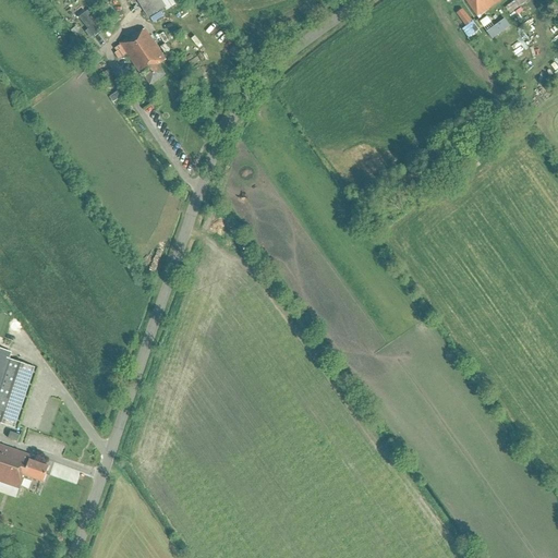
[(160,0),(136,0),(148,20),(167,9),(160,0)]
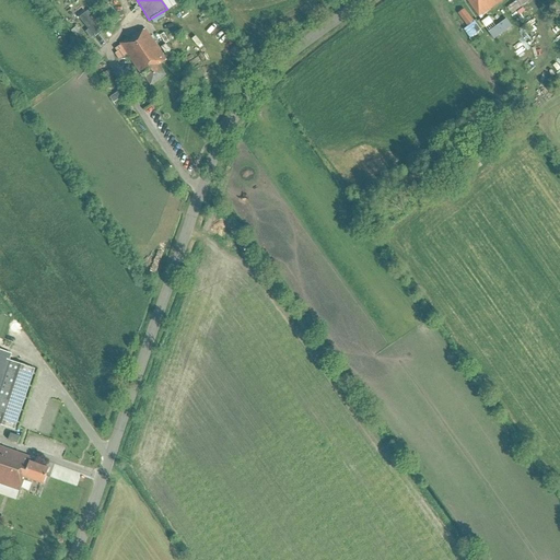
[(466,0),(479,18),(503,0),(466,0)]
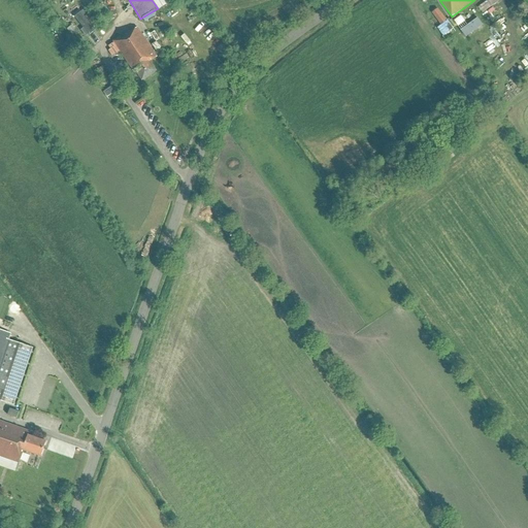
[(490,0),(477,9),(482,14),(500,1),(499,0),(490,0)]
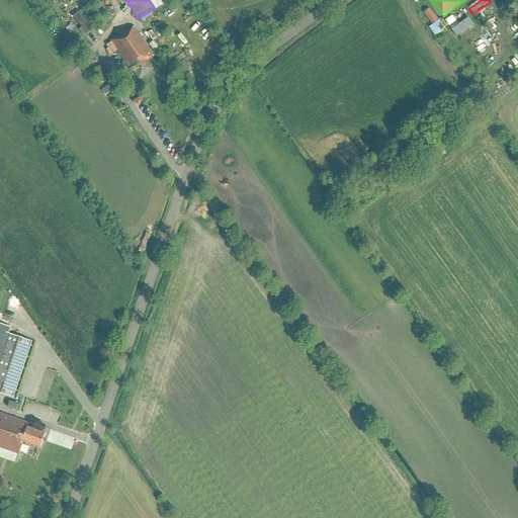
[(114,13),(123,10),(120,3),(112,6),(114,13)]
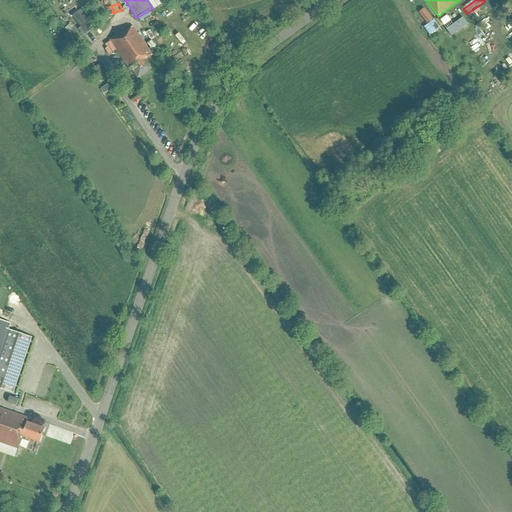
[(96,8),(89,14),(97,23),(104,17),(96,8)]
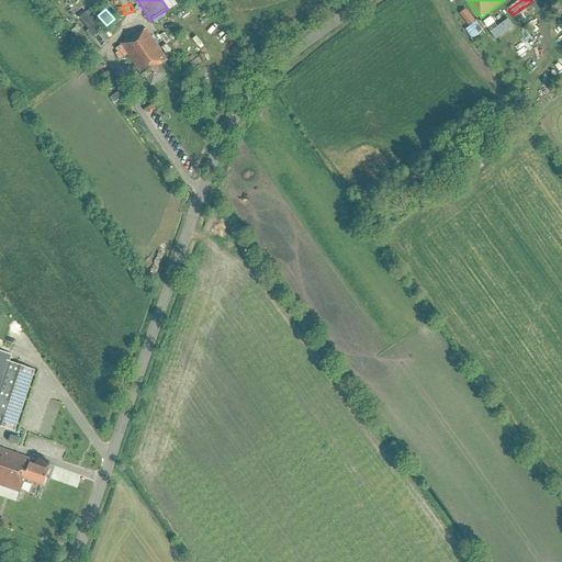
[(469,26),(474,22),(465,10),(460,14),(469,26)]
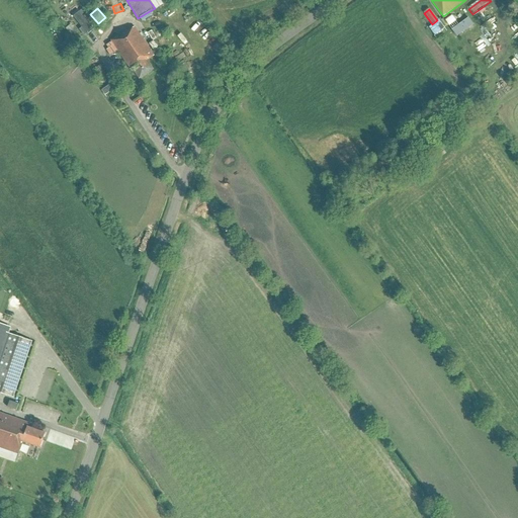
[(456,36),(473,24),(468,18),(451,30),(456,36)]
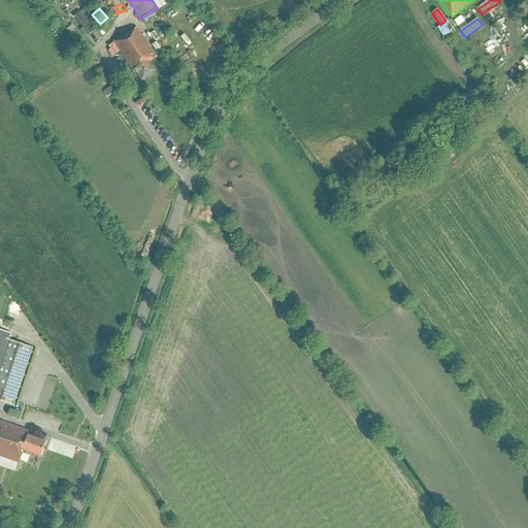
[(448,21),(437,28),(442,36),(453,29),(448,21)]
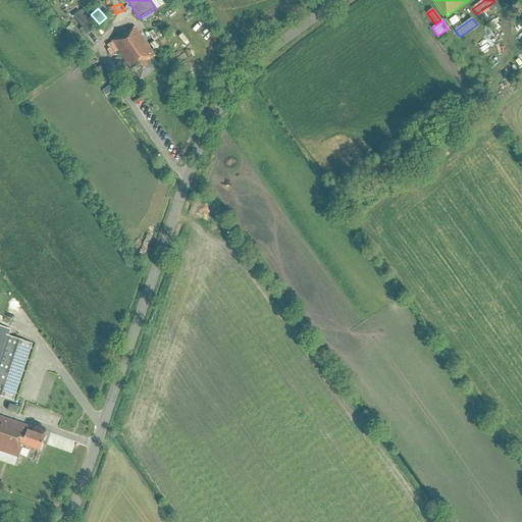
[(118,50),(133,71),(134,70),(141,80),(155,70),(149,61),(155,56),(135,25),(112,41),(118,50)]
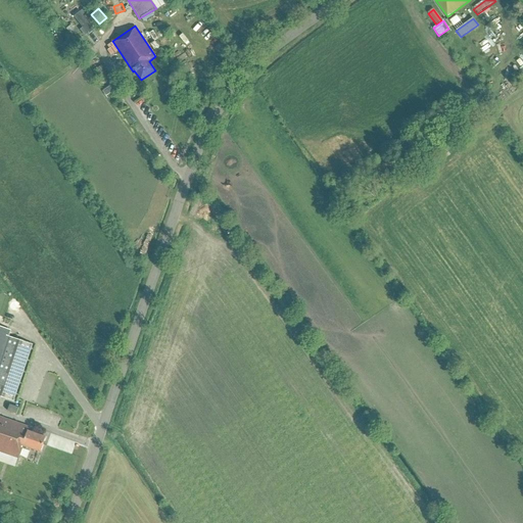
[(194,30),(188,34),(194,44),(200,39),(194,30)]
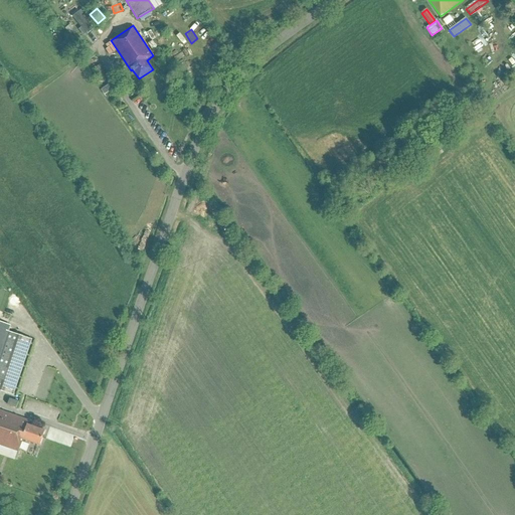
[(117,49),(111,40),(105,44),(107,47),(105,49),(109,55),(117,49)]
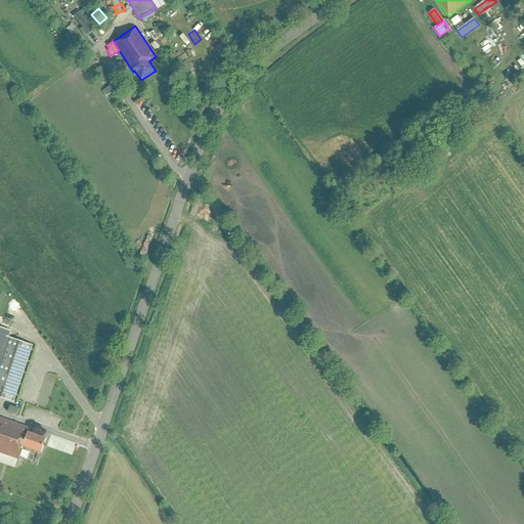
[(101,66),(96,69),(102,80),(108,76),(101,66)]
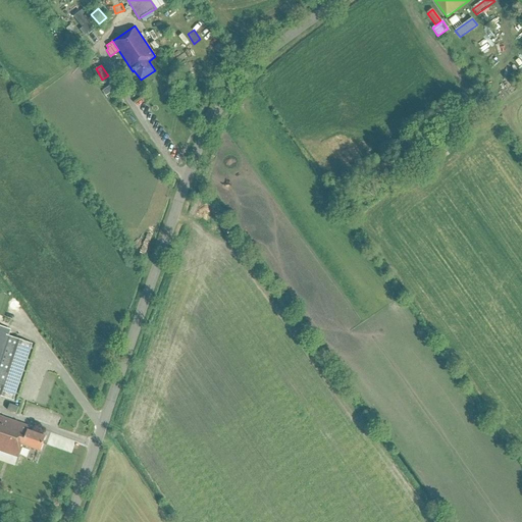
[(0,357),(0,399),(12,403),(32,344),(7,335),(0,357)]
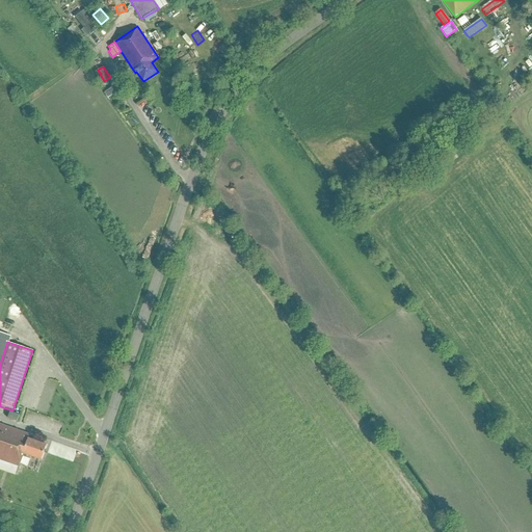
[(20,410),(28,415),(31,407),(23,404),(20,410)]
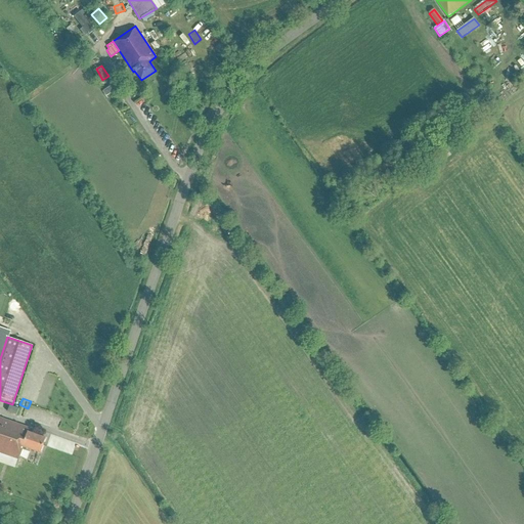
[(16,416),(18,409),(10,406),(8,412),(16,416)]
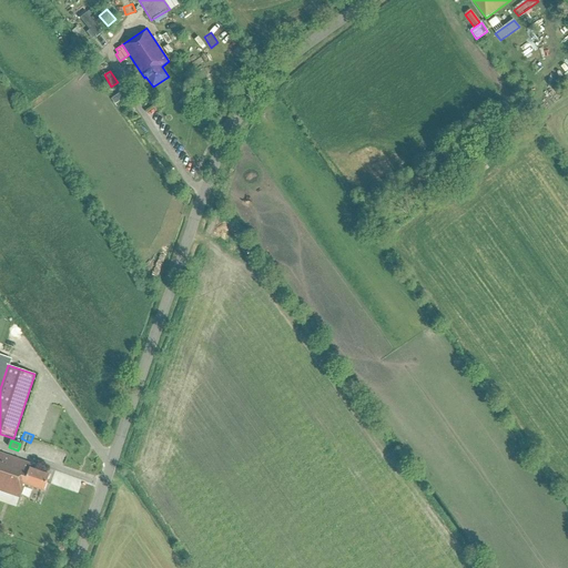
[(0,501),(17,507),(20,498),(26,485),(44,492),(50,476),(31,469),(32,465),(0,453),(0,501)]
